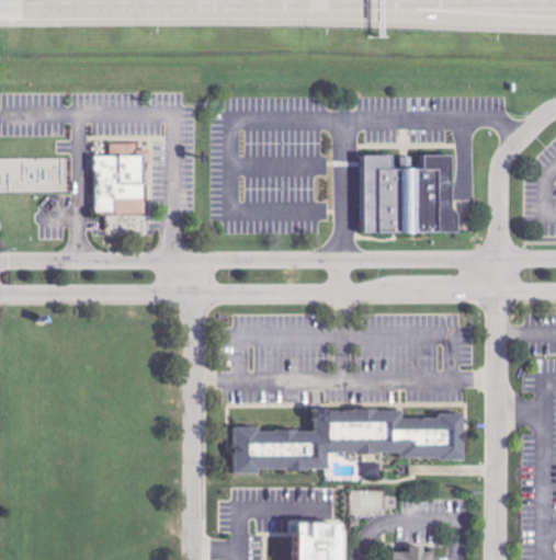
[(84,151),(137,150),(137,210),(86,210),(84,151)]
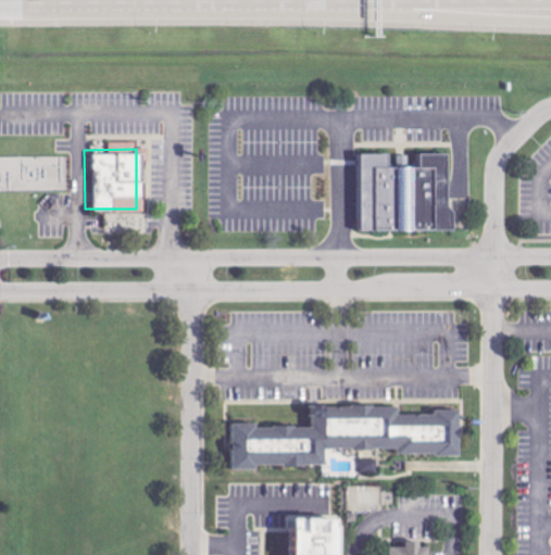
[(453,229),(453,209),(448,209),(448,153),(420,153),(420,166),(389,166),(389,153),(360,153),(360,230),(453,229)]
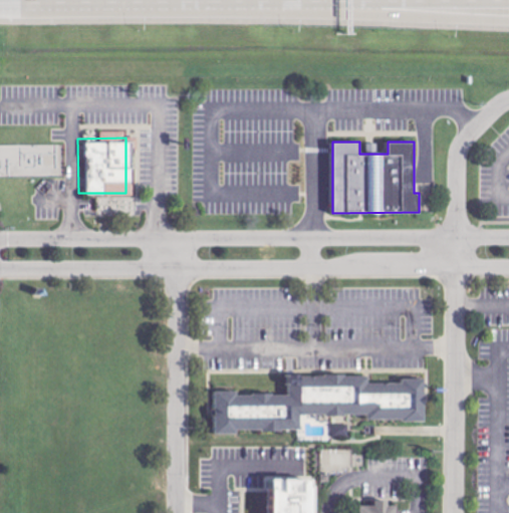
[(210,390),(282,390),(283,372),(364,373),(364,381),(422,381),(422,420),(363,420),(363,414),(297,414),(297,434),(210,434),(210,390)]
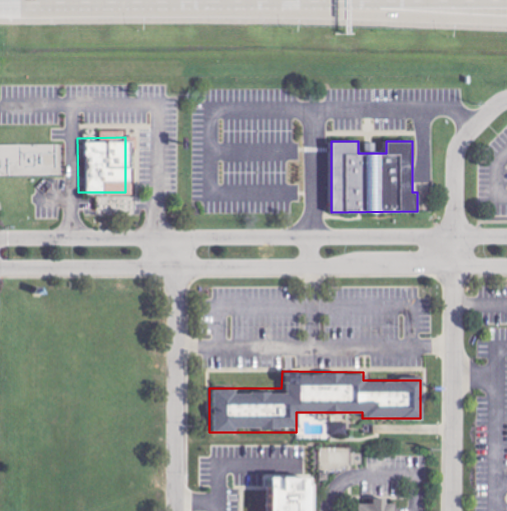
[(344,422),(328,423),(328,433),(344,433),(344,422)]
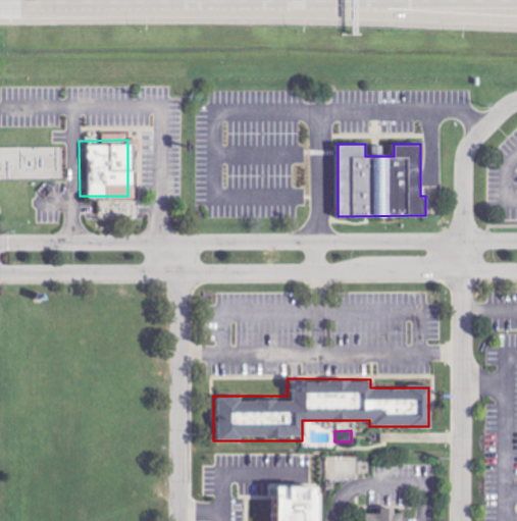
[(321,520),(321,487),(277,486),(277,520),(321,520)]
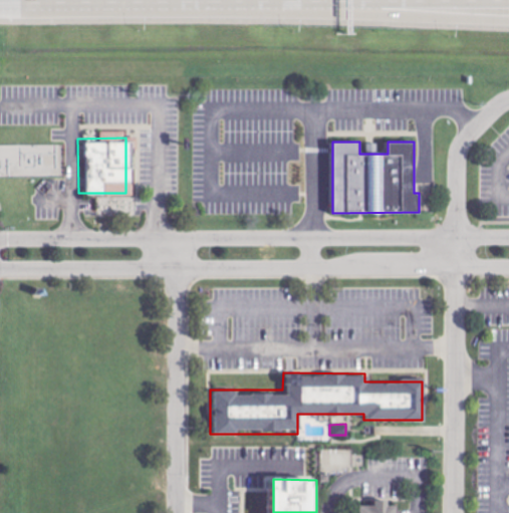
[(375,505),(359,505),(359,512),(396,512),(396,504),(388,504),(388,500),(375,499),(375,505)]
